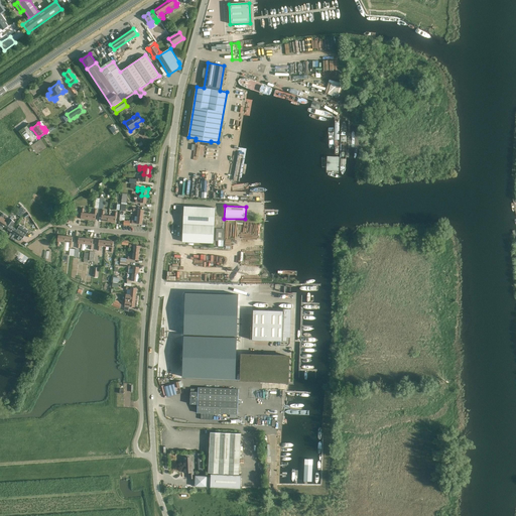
[(21,207),(17,214),(21,216),(25,209),(21,207)]
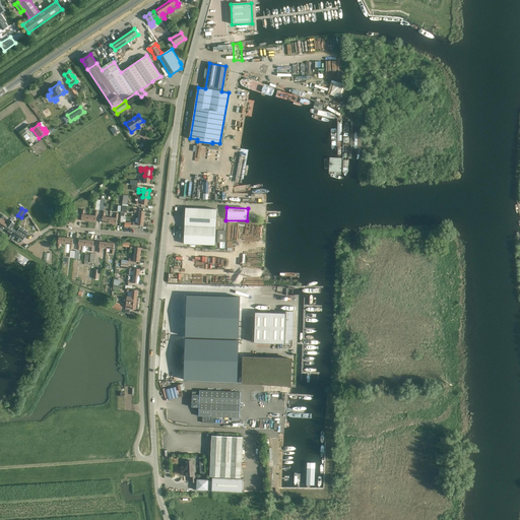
[(216,209),(186,208),(184,244),(214,245),(216,209)]
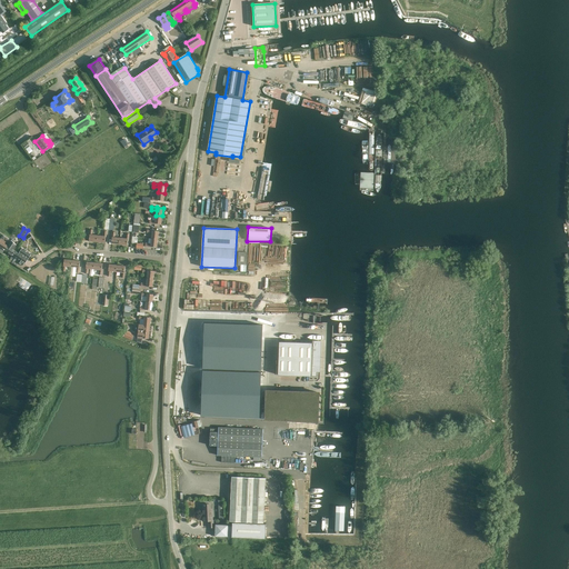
[(159,231),(153,230),(152,230),(147,229),(147,232),(152,233),(151,239),(158,239),(159,231)]
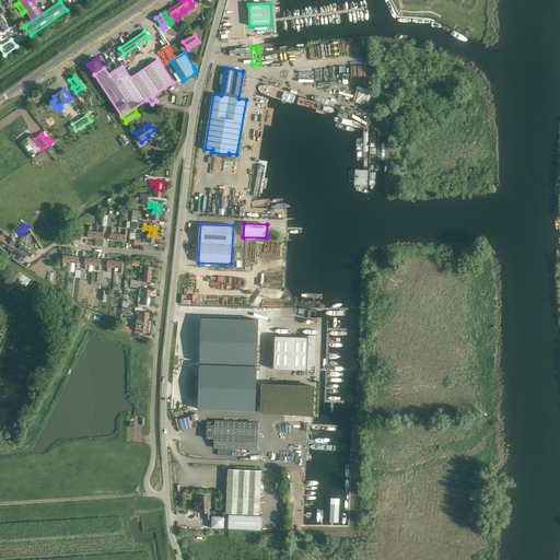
[(105,233),(105,228),(102,228),(102,232),(96,232),(95,238),(103,238),(104,233),(105,233)]
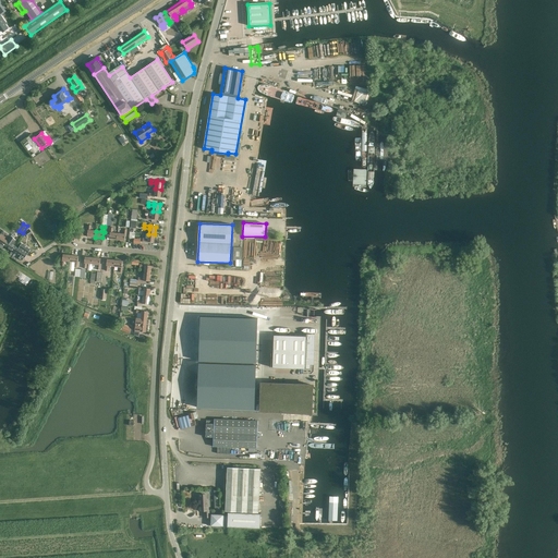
[(123,233),(118,233),(117,240),(125,241),(125,234),(126,234),(126,230),(123,229),(123,233)]
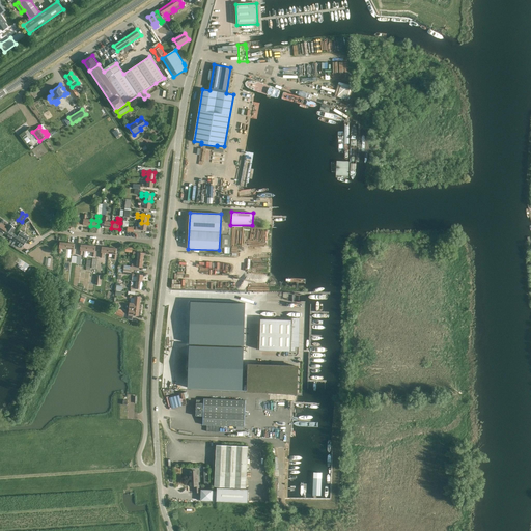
[(6,229),(3,233),(11,239),(14,234),(10,232),(11,229),(12,230),(14,228),(9,225),(6,229)]
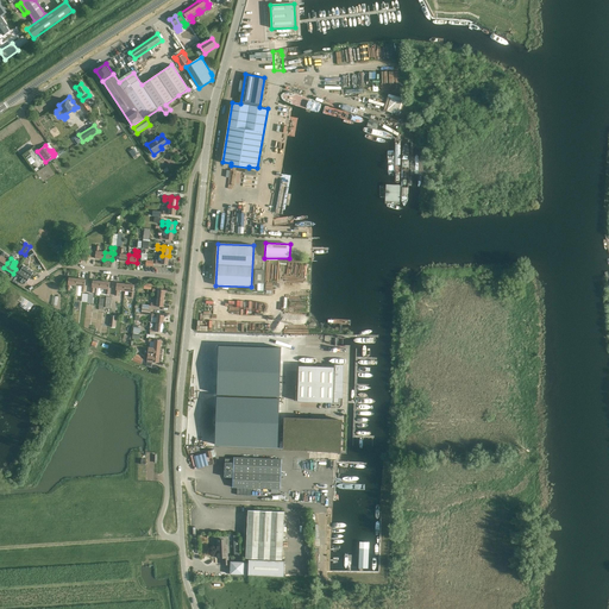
[(23,265),(19,271),(16,269),(13,274),(20,280),(19,282),(24,284),(25,282),(25,283),(32,272),(23,265)]
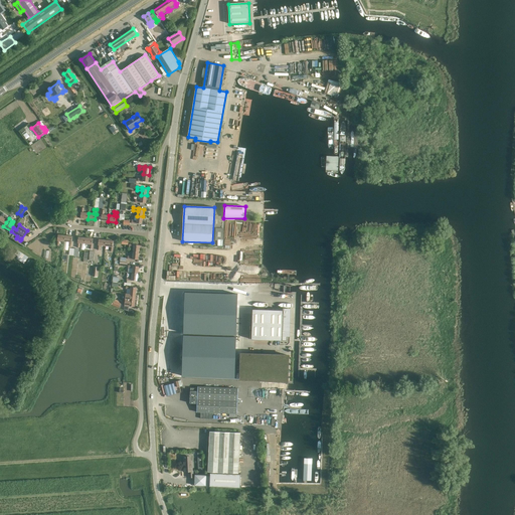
[(58,234),(57,239),(57,240),(56,245),(59,245),(59,240),(64,241),(65,235),(58,234)]
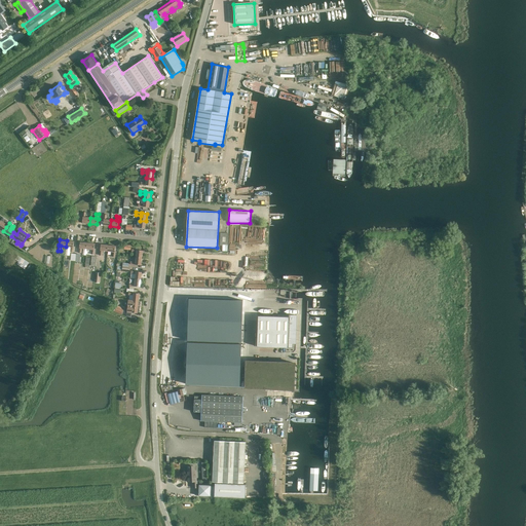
[(80,242),(79,248),(78,254),(81,254),(82,249),(86,249),(87,243),(80,242)]
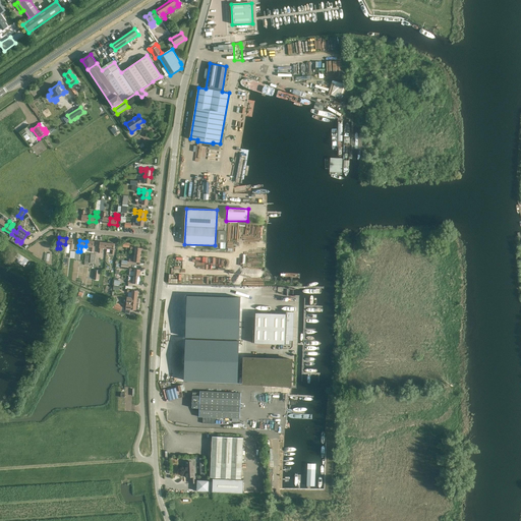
[(100,242),(100,247),(100,248),(99,248),(99,253),(102,253),(102,249),(107,249),(107,243),(100,242)]
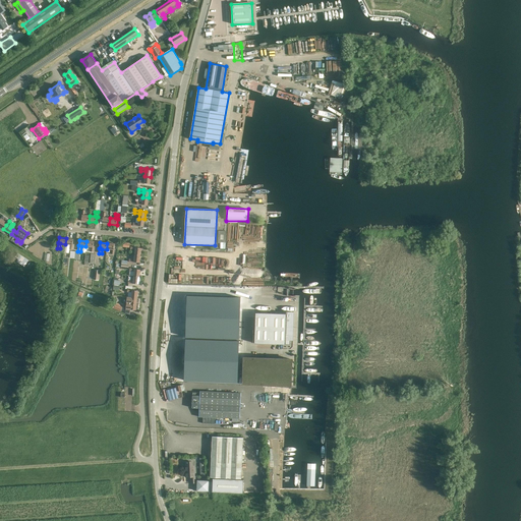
[(134,250),(134,254),(140,255),(141,248),(135,247),(136,247),(130,246),(130,249),(134,250)]
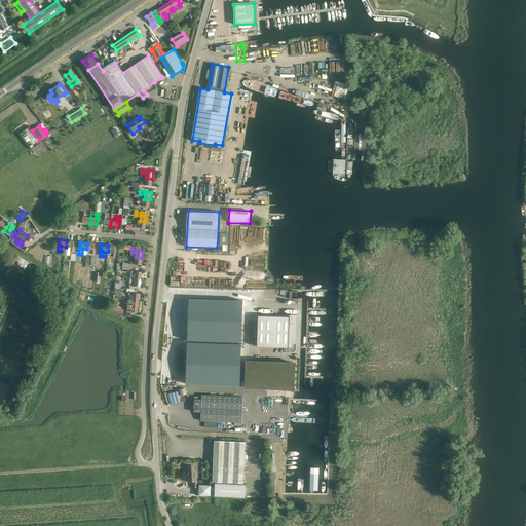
[(29,263),(17,256),(14,259),(19,262),(16,264),(25,269),(29,263)]
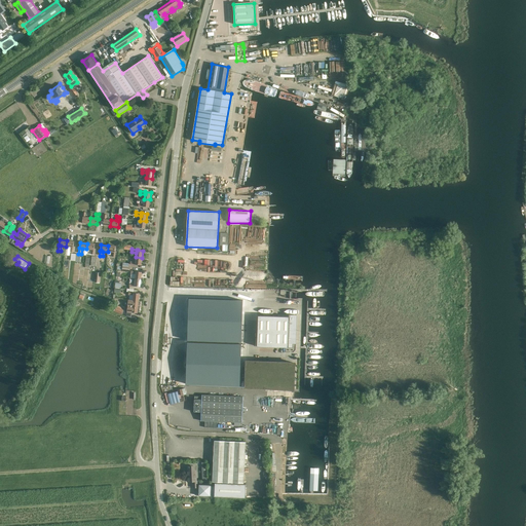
[(135,278),(141,279),(142,272),(136,271),(132,270),(132,273),(136,274),(135,278)]
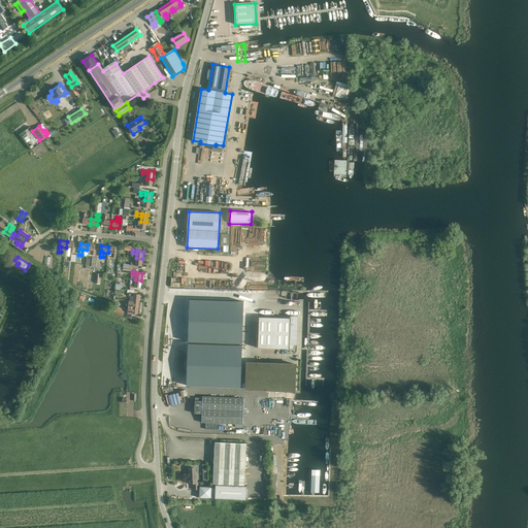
[(140,288),(141,281),(135,279),(135,285),(131,284),(130,288),(135,288),(140,288)]
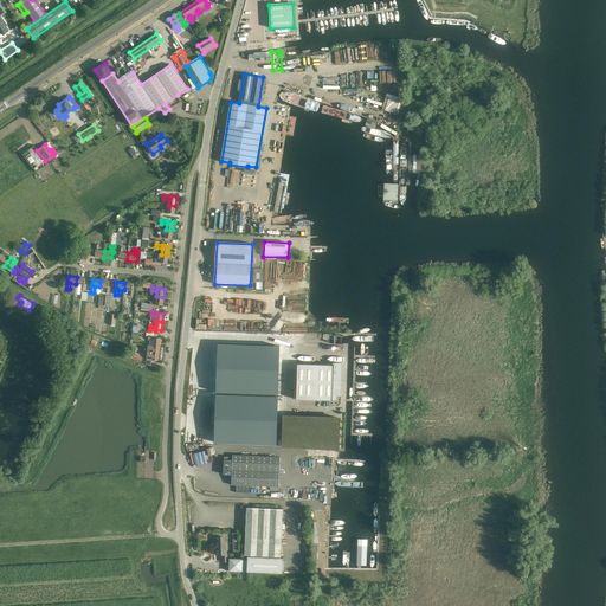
[(149,336),(148,346),(160,347),(161,339),(154,337),(154,336),(149,336)]
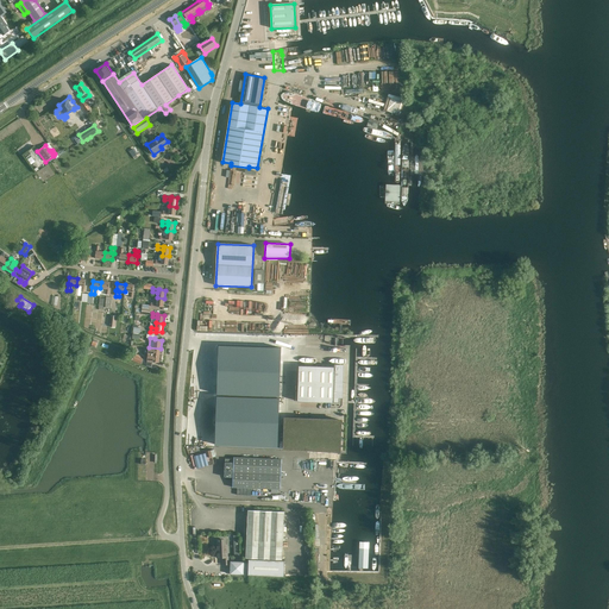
[(148,362),(154,362),(159,363),(161,349),(149,347),(148,362)]
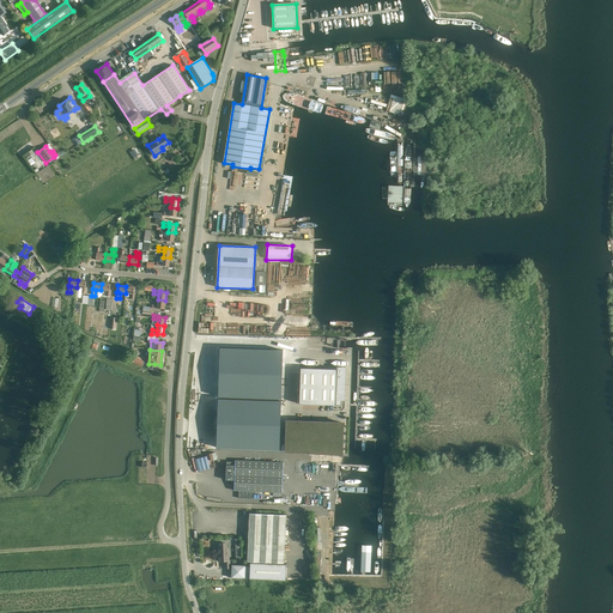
[(284,352),(222,351),(219,395),(283,399),(284,352)]
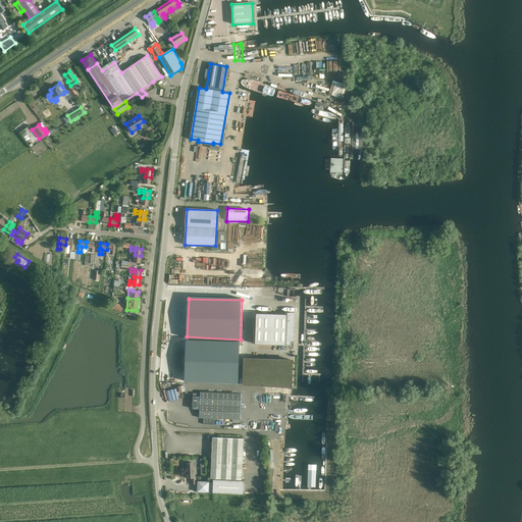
[(291,346),(291,341),(294,342),(295,313),(286,312),(286,314),(256,313),(255,344),(291,346)]
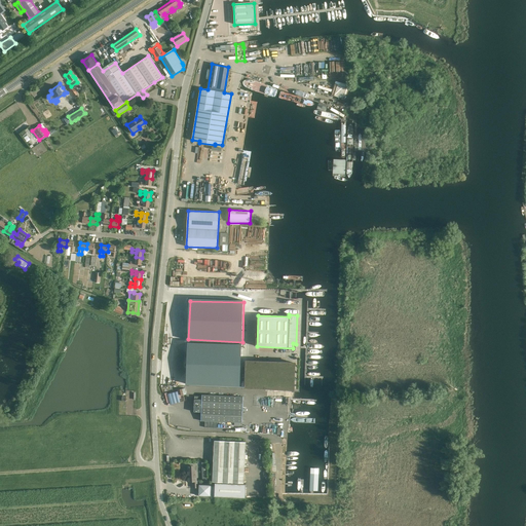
[(188,340),(186,384),(239,387),(241,343),(188,340)]
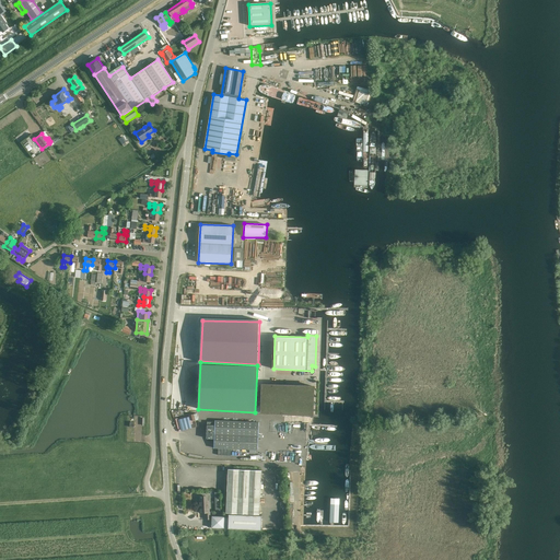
[(203,420),(203,436),(212,436),(212,420),(203,420)]
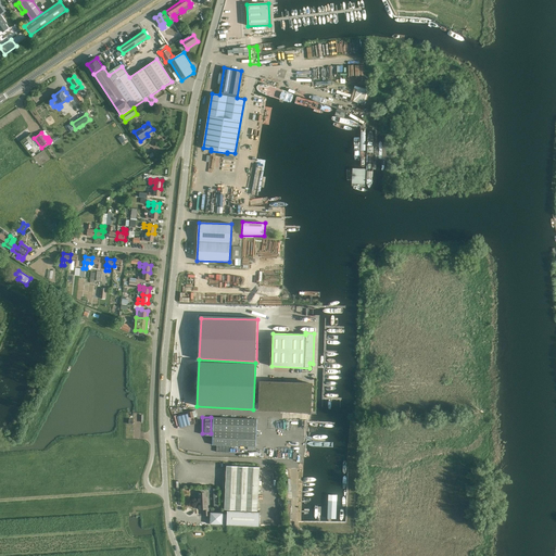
[(257,419),(218,418),(213,417),(212,445),(256,446),(257,419)]
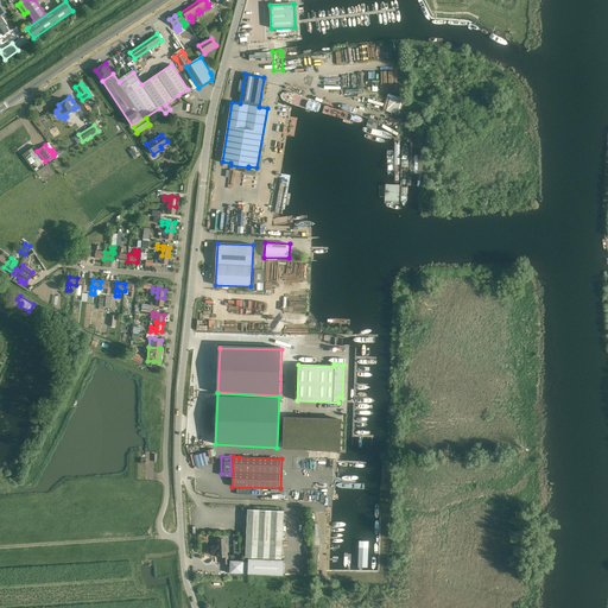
[(285,559),(282,558),(284,511),(248,510),(246,557),(251,557),(251,558),(248,558),(248,562),(247,574),(248,574),(284,576),(285,559)]
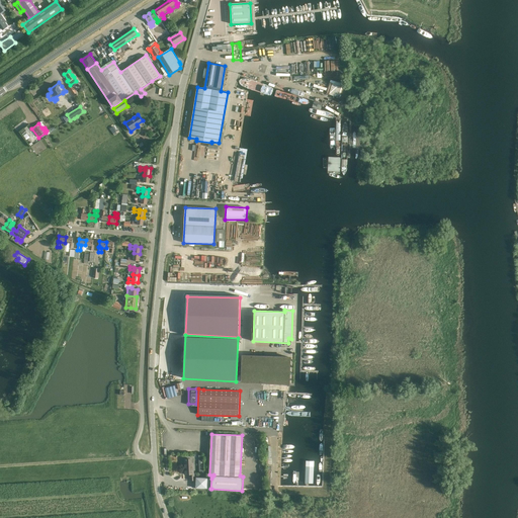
[(190,481),(194,481),(194,473),(193,473),(193,464),(190,464),(190,459),(185,459),(185,469),(184,469),(184,475),(189,475),(190,481)]
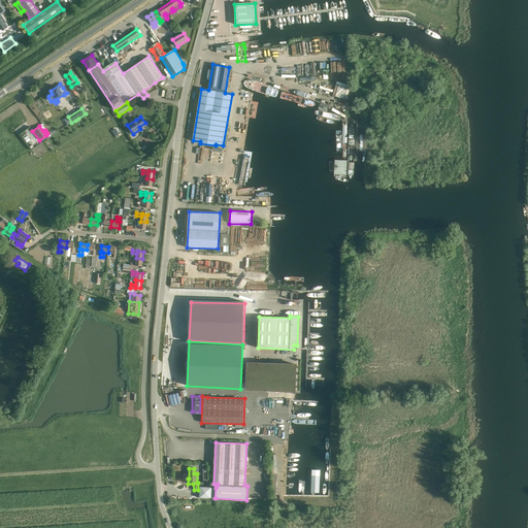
[(311,475),(310,493),(319,493),(320,475),(320,470),(316,470),(311,470),(311,475)]
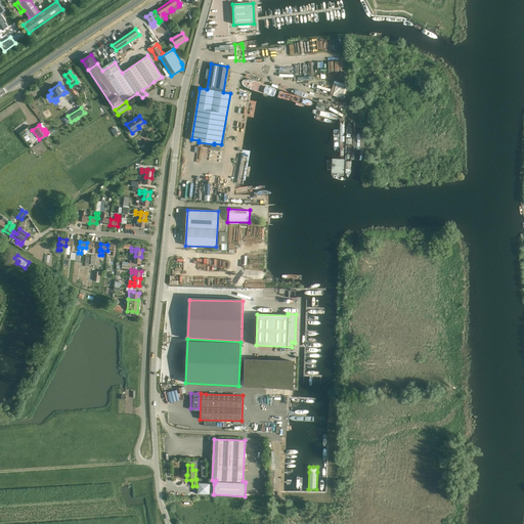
[(213,494),(214,484),(210,484),(210,483),(199,483),(198,493),(210,494),(210,493),(213,494)]
